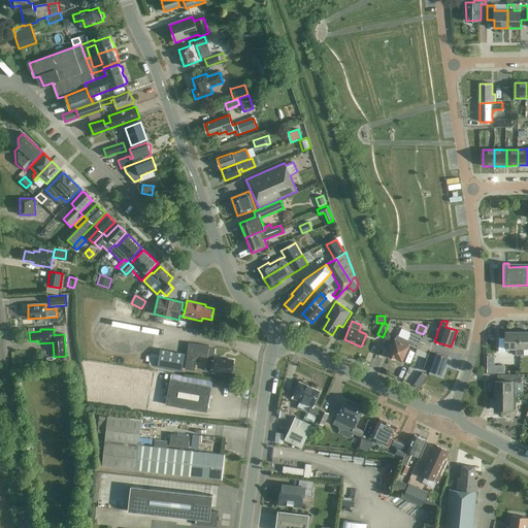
[(516,356),(520,356),(520,332),(505,332),(505,338),(499,338),(499,353),(505,353),(505,349),(516,349),(516,356)]
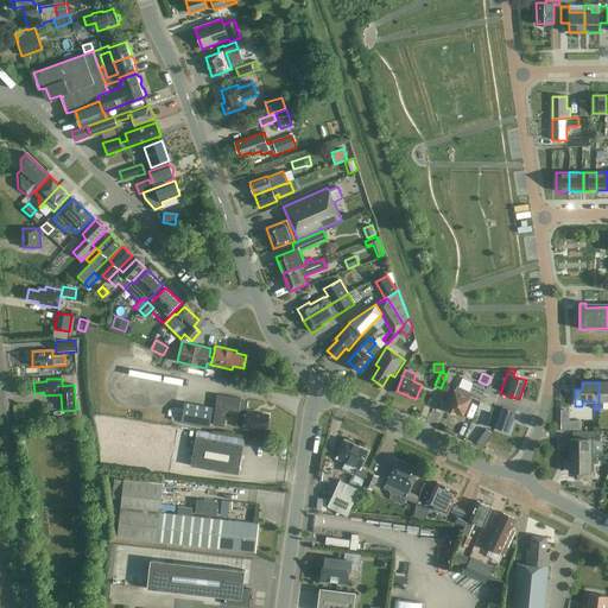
[(486,388),(474,384),(469,392),(457,386),(455,391),(447,410),(448,410),(449,412),(453,413),(454,412),(456,413),(463,417),(472,398),(480,401),(486,388)]
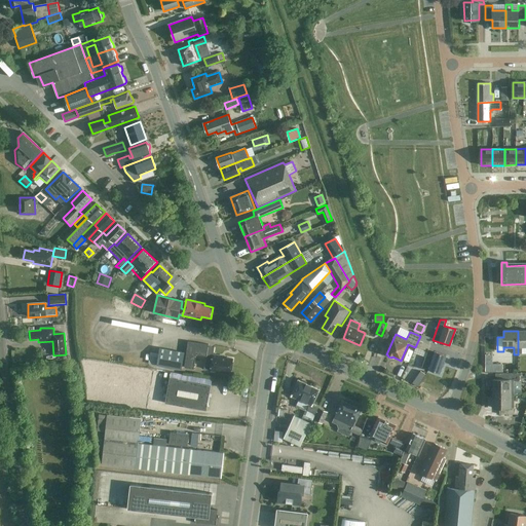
[(419,340),(429,344),(431,338),(422,335),(419,340)]
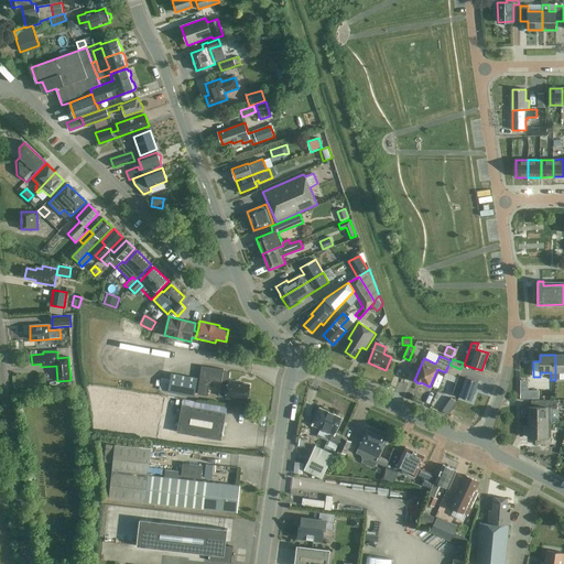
[(462,369),(461,369),(449,365),(446,372),(458,377),(456,382),(452,393),(472,401),(478,381),(467,377),(459,375),(462,369)]
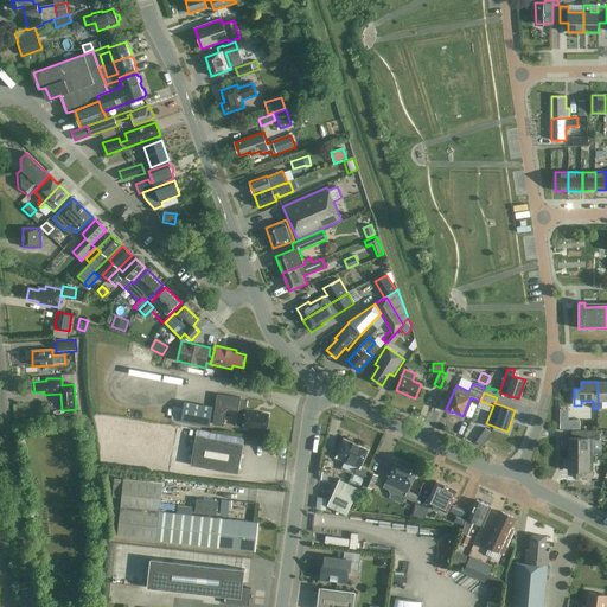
[(224,426),(227,410),(238,411),(238,416),(246,416),(243,427),(267,430),(269,415),(254,413),(254,411),(247,410),(248,402),(241,401),(241,397),(217,395),(213,425),(224,426)]
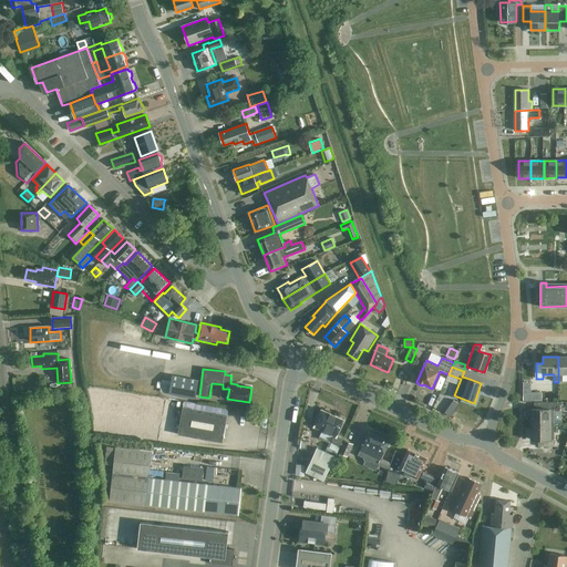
[(169,394),(196,399),(199,381),(172,375),(169,394)]
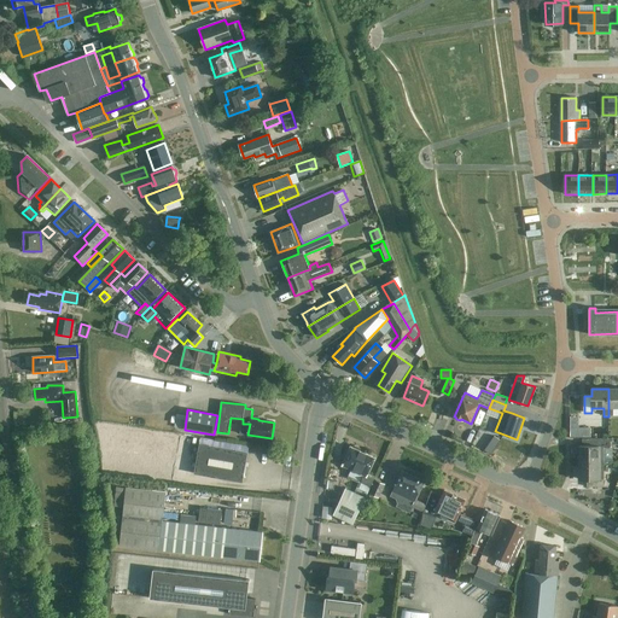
[(174,427),(184,430),(186,415),(176,414),(174,427)]
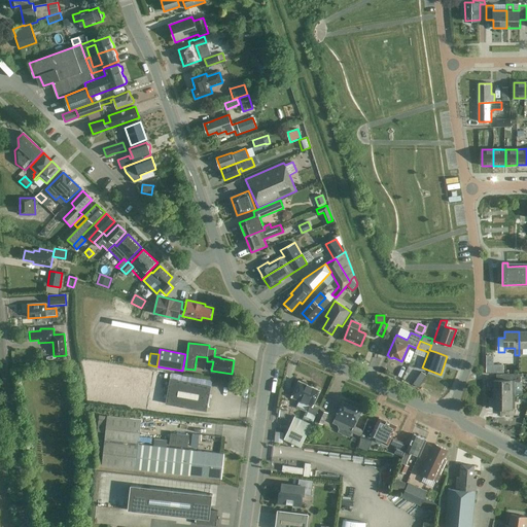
[(494,380),(494,394),(515,394),(515,381),(523,381),(523,374),(500,374),(500,380),(494,380)]
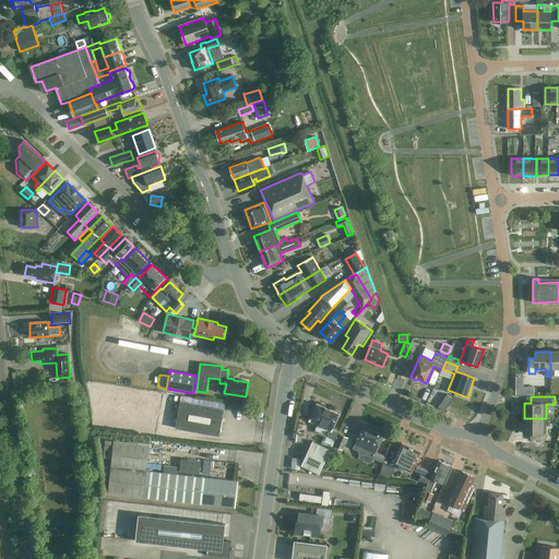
[(224,409),(180,402),(176,429),(219,437),(224,409)]
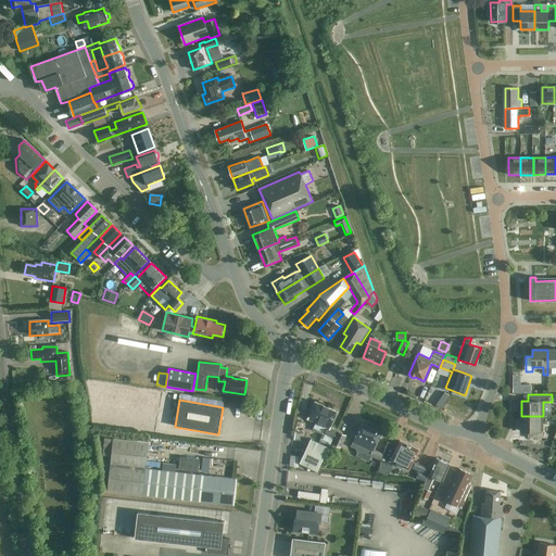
[(324,403),(319,402),(317,403),(316,402),(308,419),(316,422),(313,429),(324,434),(325,433),(333,438),(337,432),(330,429),(338,412),(324,406),(324,403)]
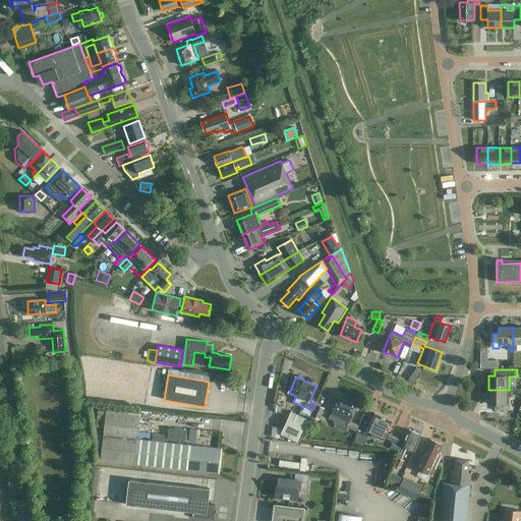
[(509,390),(488,390),(488,404),(495,404),(495,410),(509,410),(509,404),(509,390)]
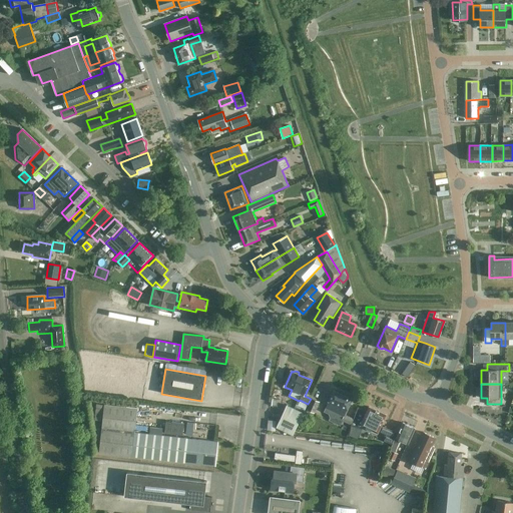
[(348,411),(353,399),(334,391),(329,402),(326,408),(335,412),(344,416),(342,421),(351,425),(354,420),(352,419),(345,416),(347,411),(348,411)]
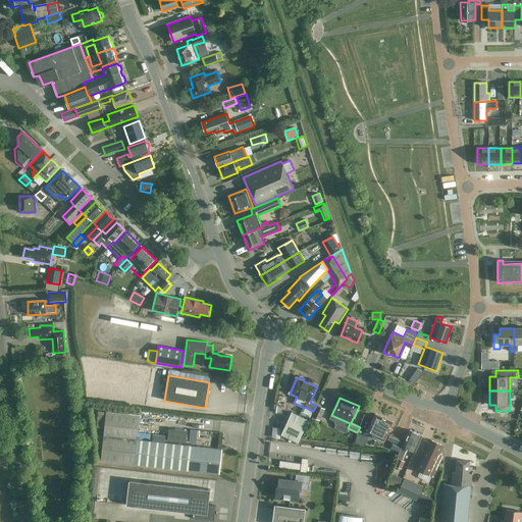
[(312,416),(320,420),(325,409),(316,406),(312,416)]
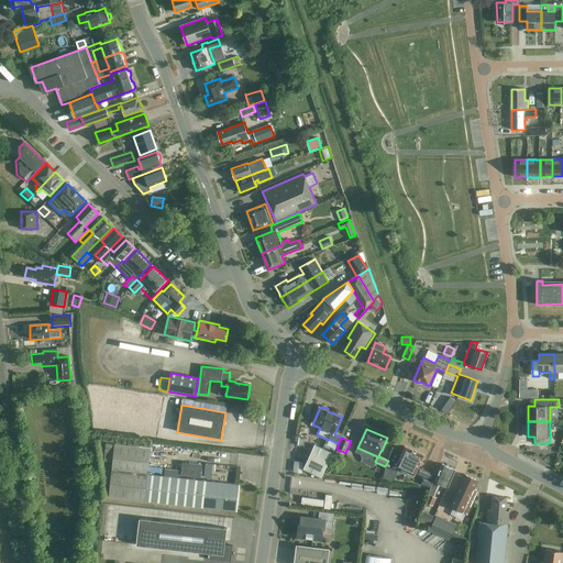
[(327,440),(323,449),(333,453),(337,444),(327,440)]
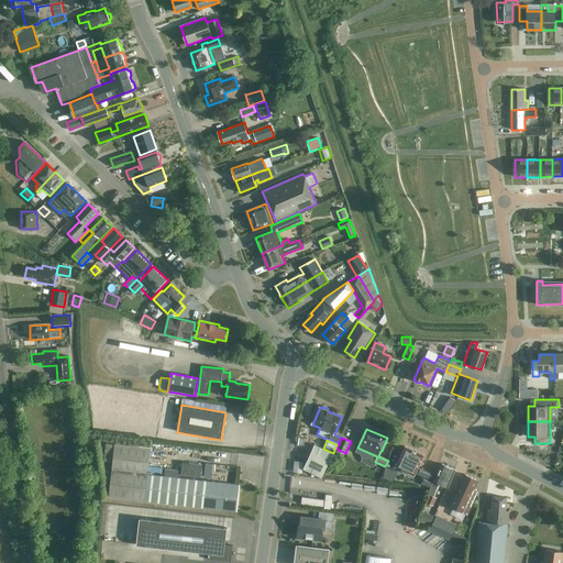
[(236,511),(240,486),(147,475),(151,449),(107,443),(105,461),(113,462),(109,497),(236,511)]
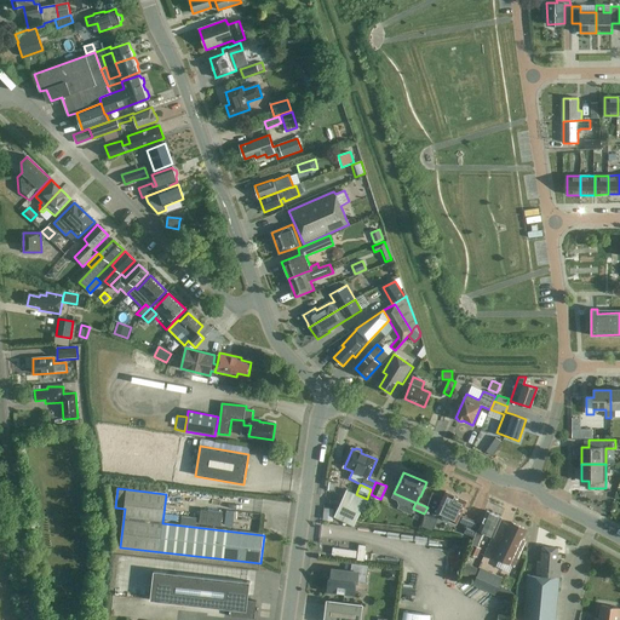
[(367,499),(346,491),(334,517),(354,526),(367,499)]
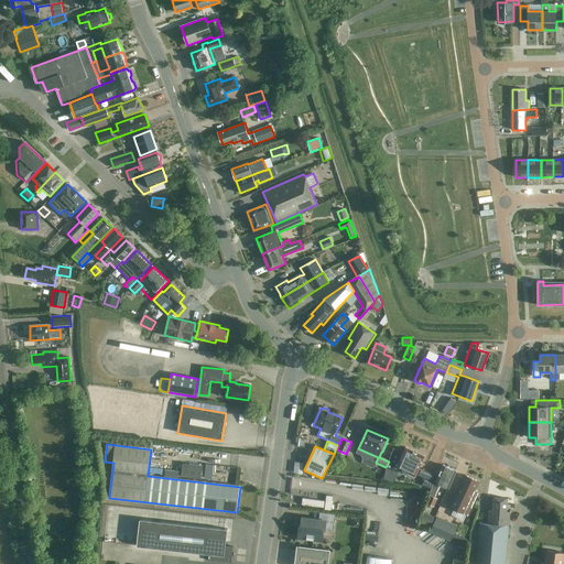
[(387,461),(389,462),(386,469),(393,472),(397,474),(399,469),(415,476),(424,456),(407,447),(403,453),(393,447),(387,461)]
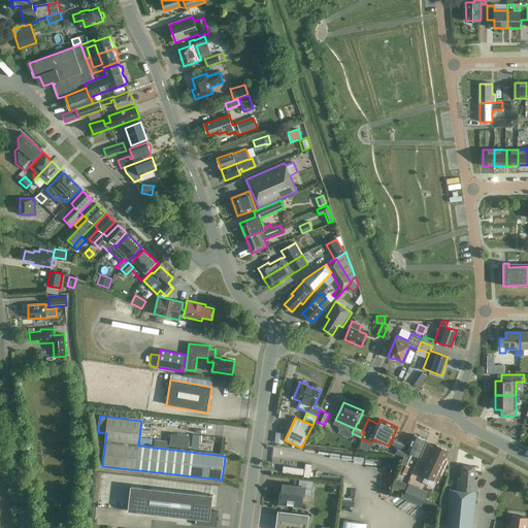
[(335,420),(334,424),(338,426),(339,430),(338,432),(340,433),(344,424),(335,420)]
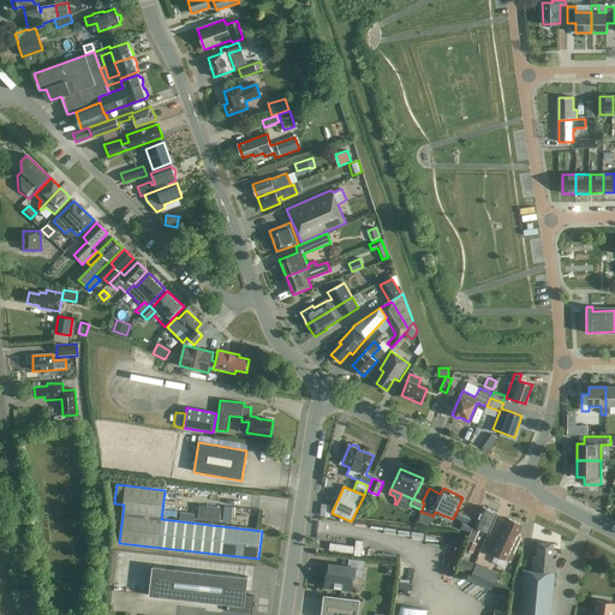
[(489,532),(497,513),(484,507),(476,526),(473,525),(471,532),(469,537),(467,539),(469,541),(473,543),(481,527),(489,532)]
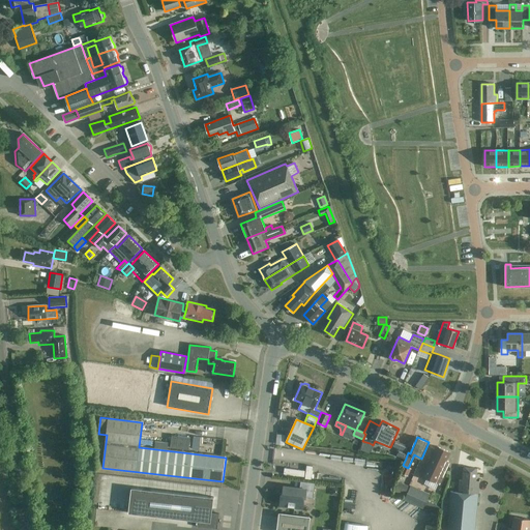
[(396,455),(406,459),(408,452),(410,446),(395,441),(393,447),(400,449),(396,455)]
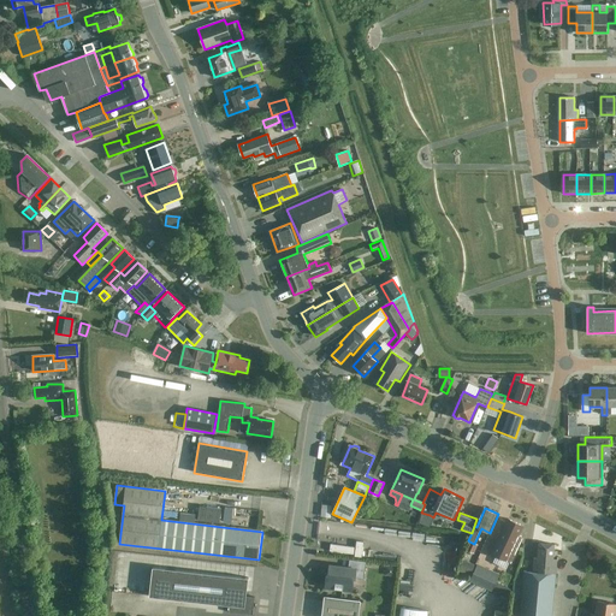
[(523,526),(509,520),(503,532),(497,529),(487,551),(511,563),(522,539),(519,537),(523,526)]
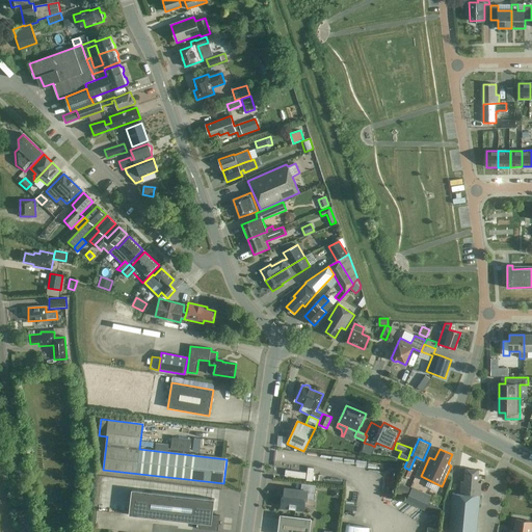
[(405,468),(402,475),(409,478),(413,471),(409,470),(405,468)]
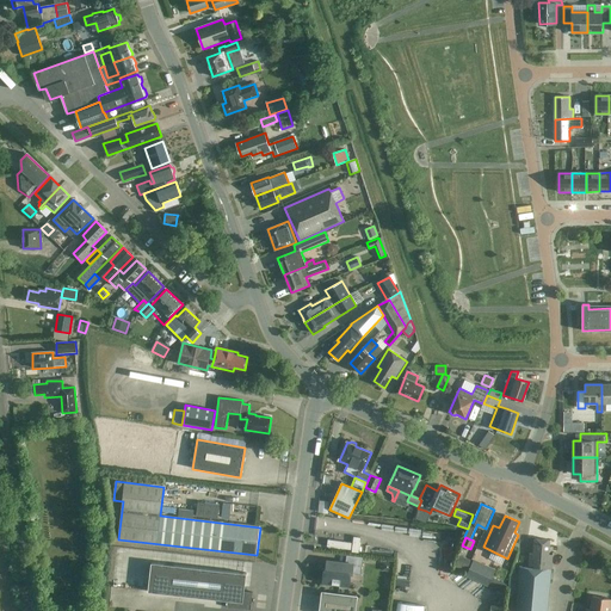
[(352,543),(328,539),(327,547),(351,549),(352,543)]
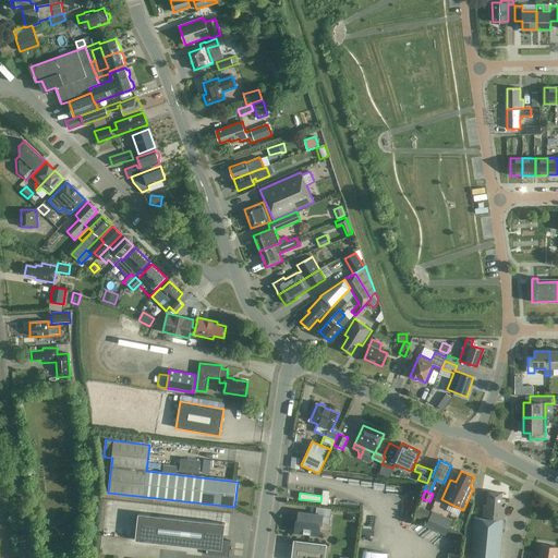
[(502,494),(488,493),(487,506),(484,505),(483,519),(474,518),(470,557),(499,557),(505,507),(501,507),(502,494)]
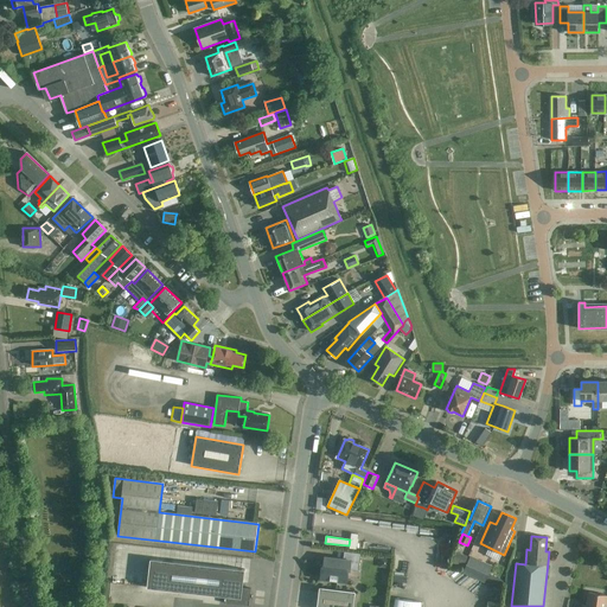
[(468,556),(467,556),(455,551),(451,563),(465,564),(468,556)]
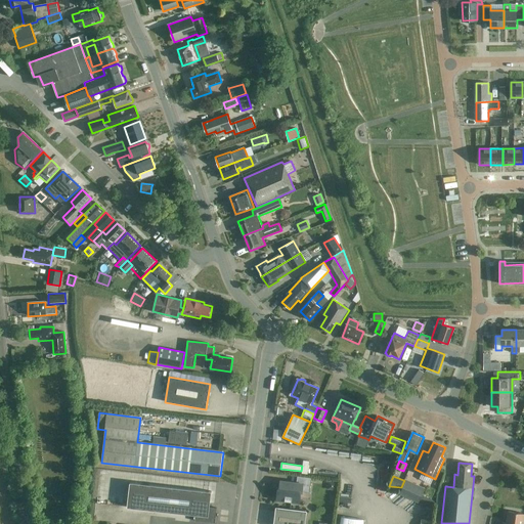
[(302,492),(310,493),(311,478),(297,477),(297,483),(280,481),(279,489),(278,489),(276,499),(299,503),(300,492),(302,493),(302,492)]
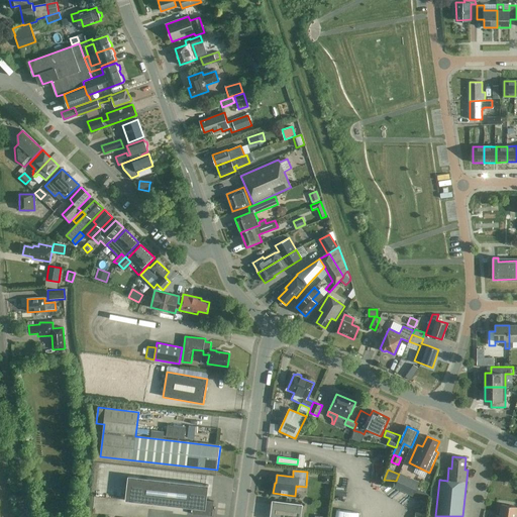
[(394,488),(413,496),(419,483),(400,475),(394,488)]
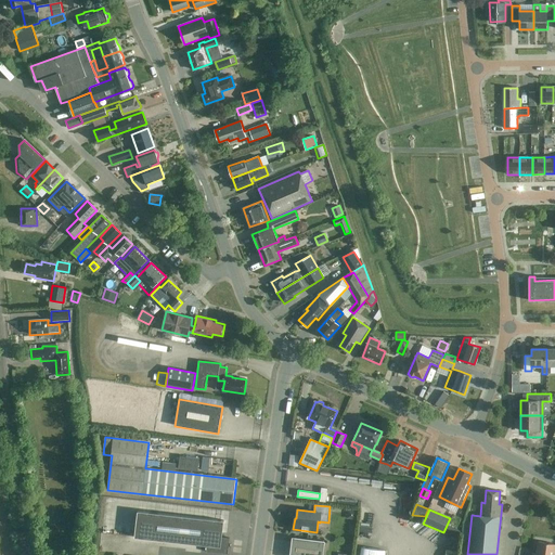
[(228,549),(229,539),(221,538),(223,521),(137,512),(134,538),(207,545),(206,552),(228,554),(228,549)]
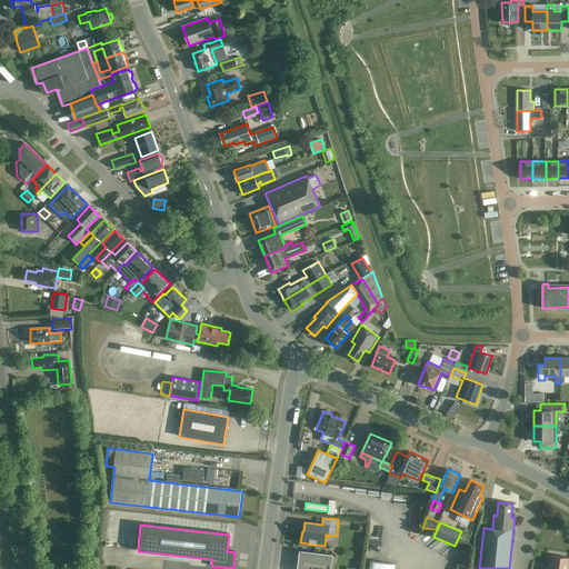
[(331,568),(333,555),(299,550),(297,568),(331,568)]
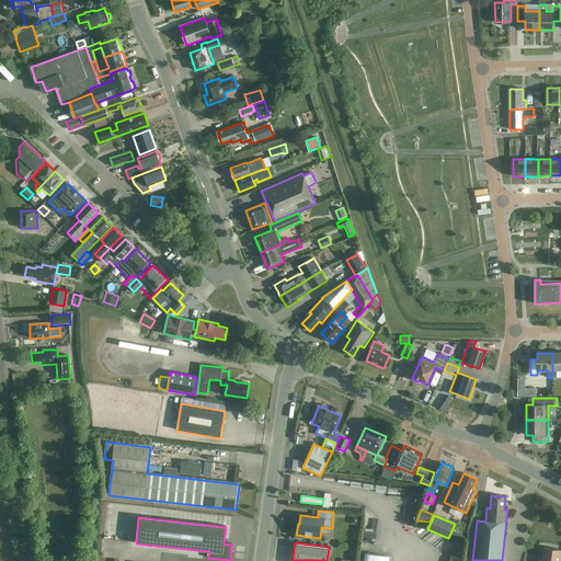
[(560,560),(560,559),(560,550),(544,547),(541,560),(538,559),(537,560),(560,560)]
